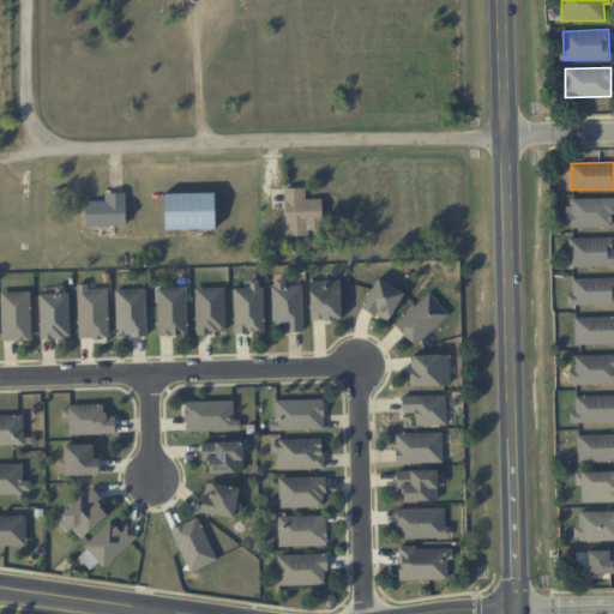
[(286,236),(308,235),(308,230),(323,230),(321,198),(306,199),(305,187),(284,188),(286,236)]
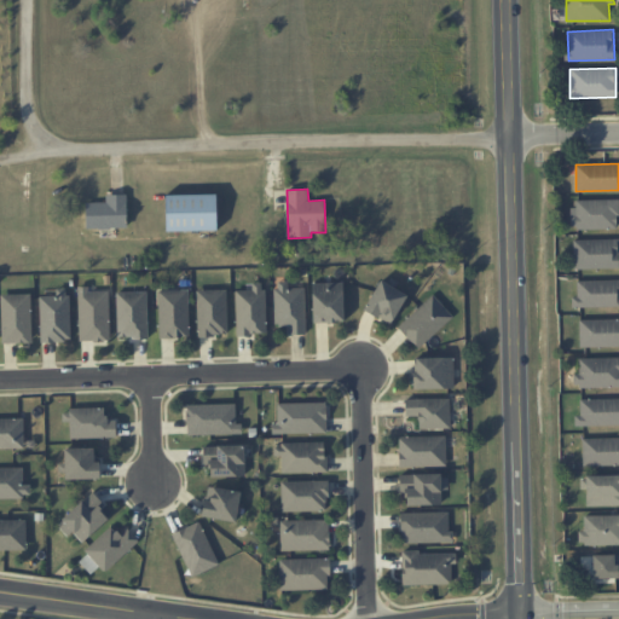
[(105,195),(105,201),(85,202),(86,229),(127,227),(126,194),(105,195)]
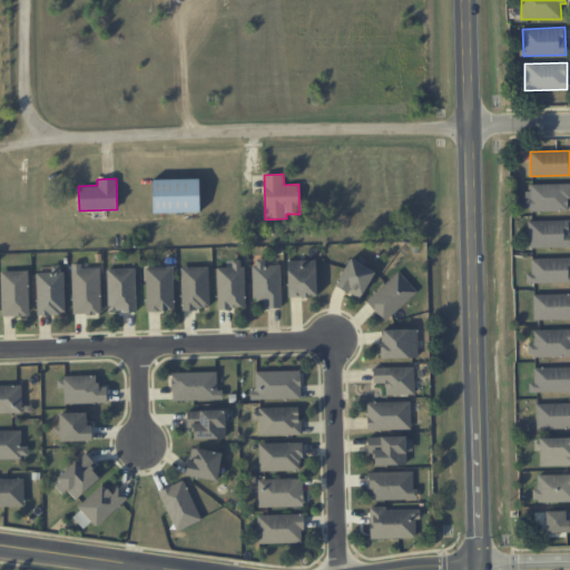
[(199,212),(199,178),(153,179),(153,213),(199,212)]
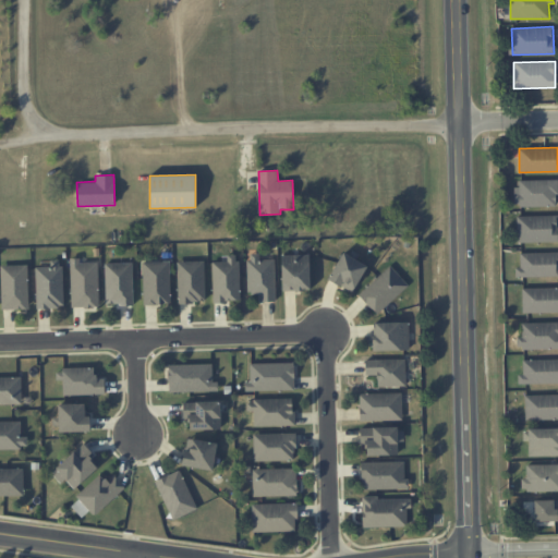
[(556,179),(514,180),(516,207),(557,206),(556,179)]
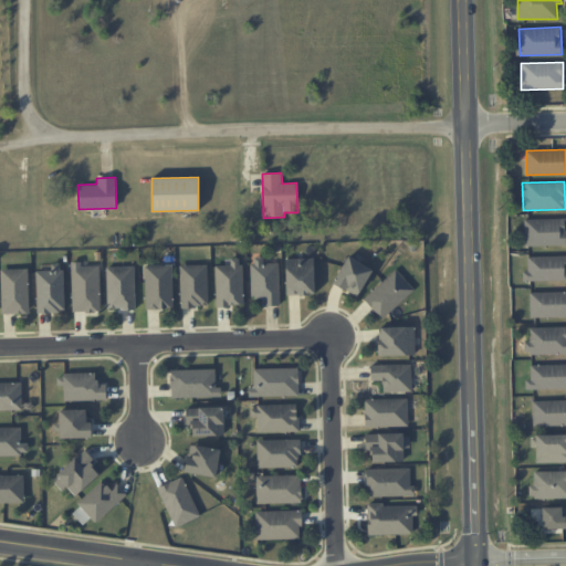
[(565,218),(524,219),(524,245),(565,244),(565,218)]
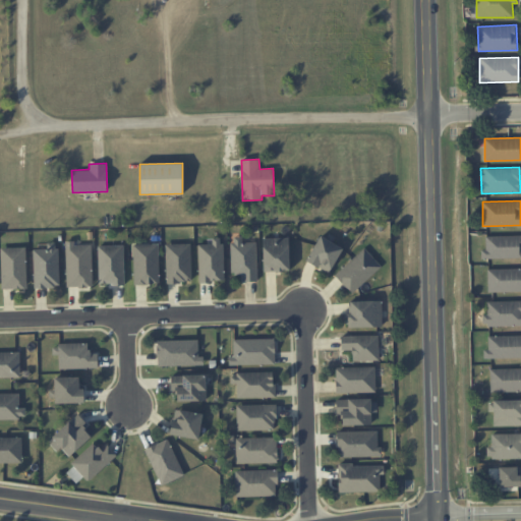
[(306,259),(329,273),(343,248),(321,235),(306,259)]
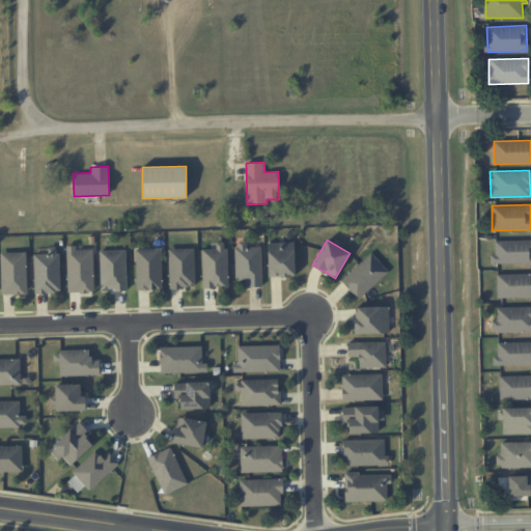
[(261,246),(247,246),(247,241),(235,242),(236,280),(247,279),(248,287),(261,286),(261,246)]
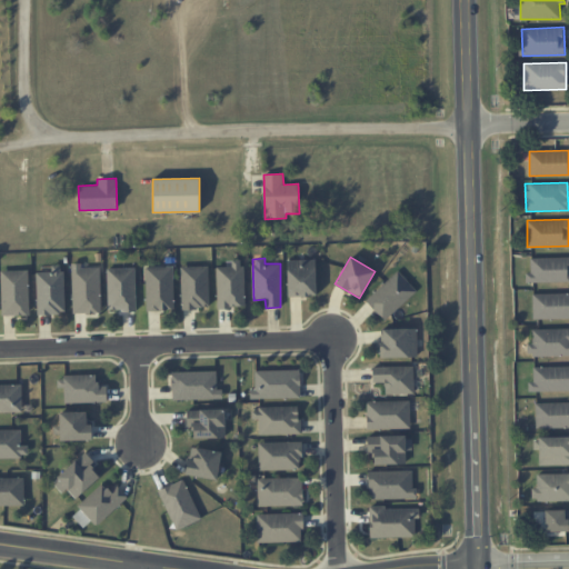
[(568,281),(568,258),(530,258),(530,272),(526,272),(525,281),(568,281)]
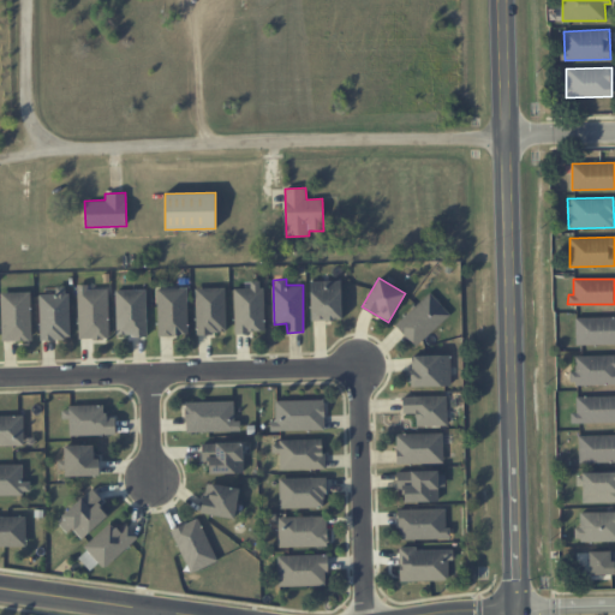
[(234,333),(264,332),(263,280),(250,281),(250,287),(233,288),(234,333)]
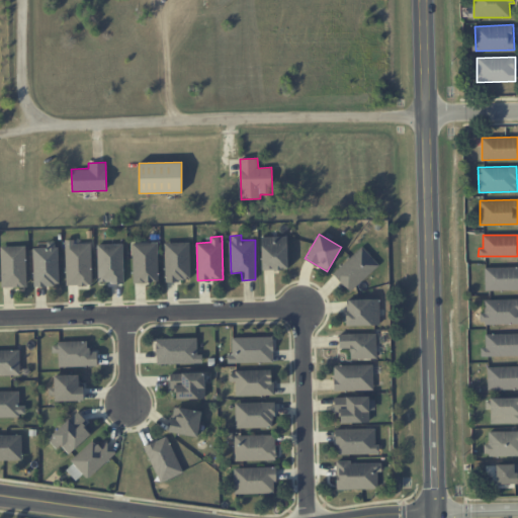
[(262,269),(287,269),(287,237),(261,237),(262,269)]
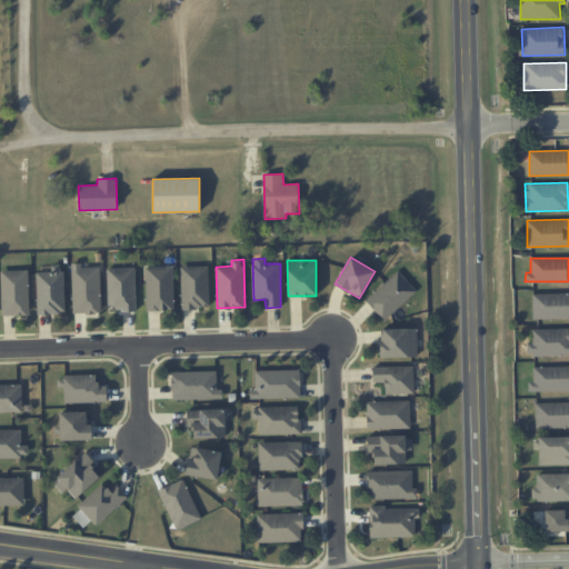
[(73,312),(101,311),(99,267),(81,268),(81,263),(71,263),(73,312)]
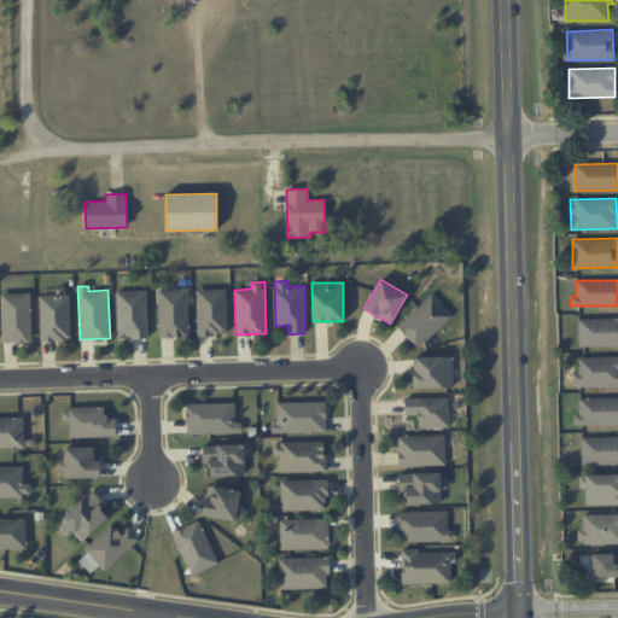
[(70,340),(69,289),(56,289),(56,296),(40,296),(40,340),(70,340)]
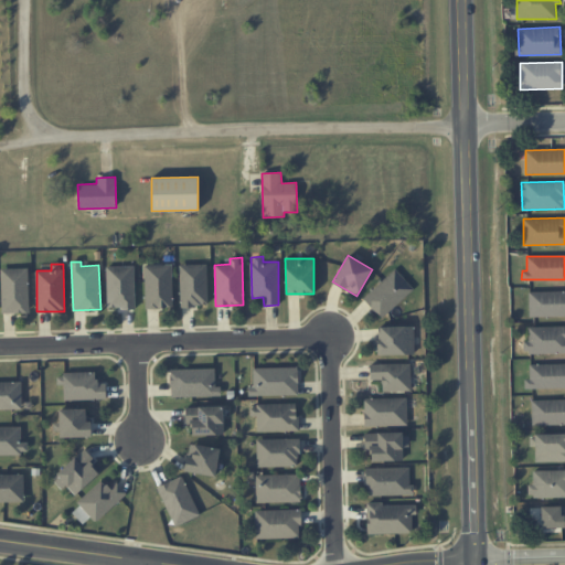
[(208,306),(206,264),(180,265),(181,306),(208,306)]
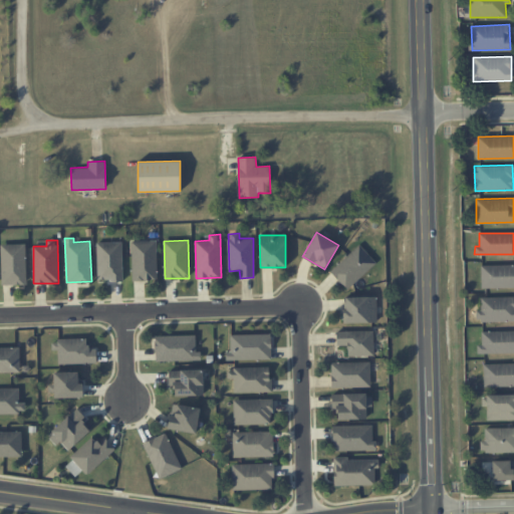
[(157,280),(156,241),(132,241),(133,280),(157,280)]
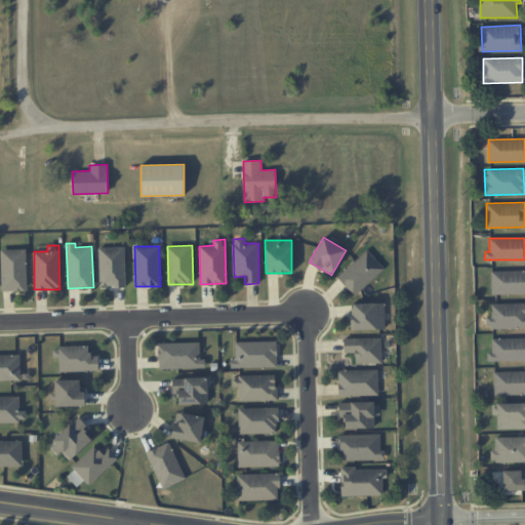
[(125,286),(124,247),(98,247),(99,286),(125,286)]
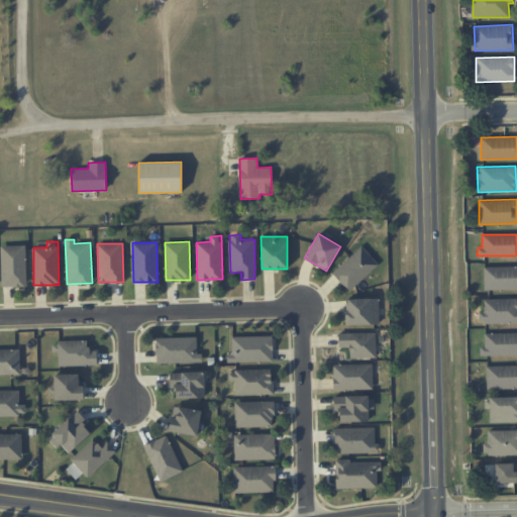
[(1,246),(1,287),(26,286),(25,245),(1,246)]
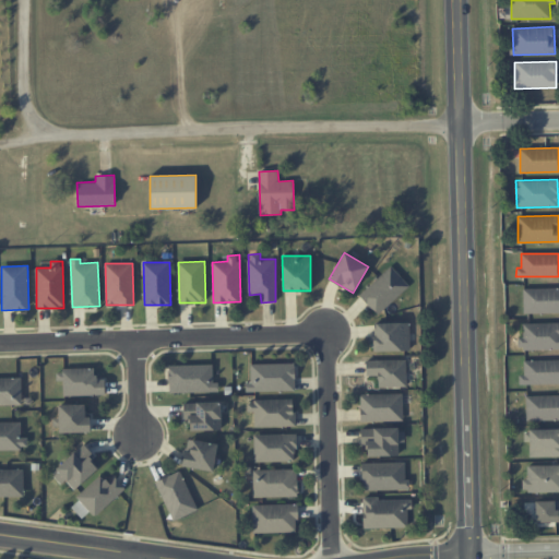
[(359,295),(378,314),(409,285),(390,265),(359,295)]
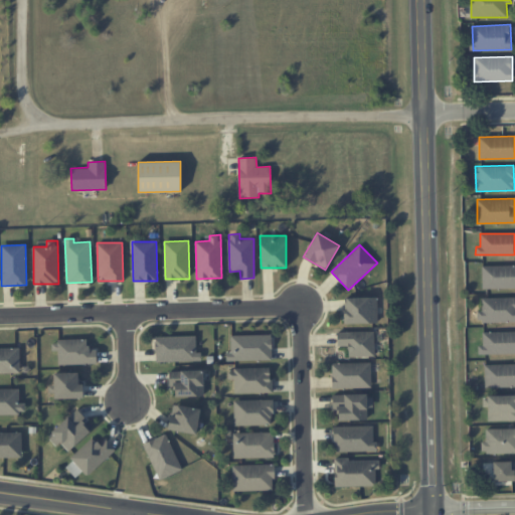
[(514,265),(482,266),(482,289),(514,288),(514,265)]
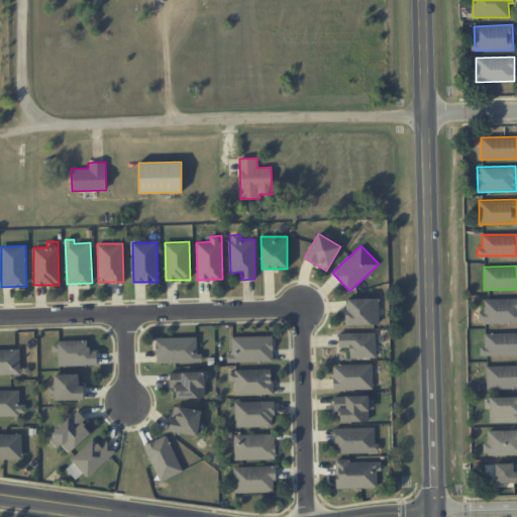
[(516,298),(484,299),(484,312),(479,312),(479,323),(516,322),(516,298)]
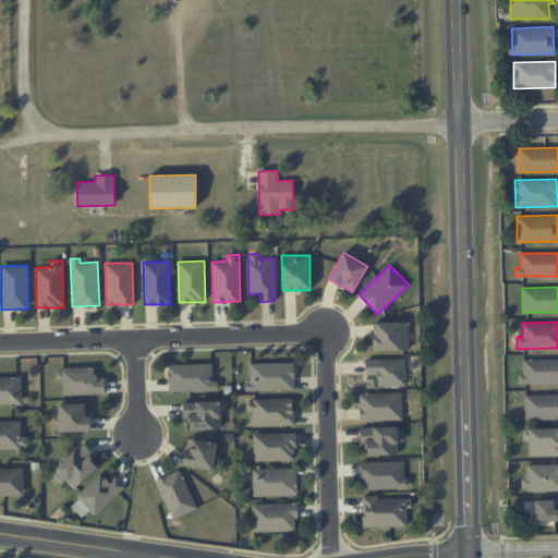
[(373,351),(409,350),(409,323),(373,323),(373,351)]
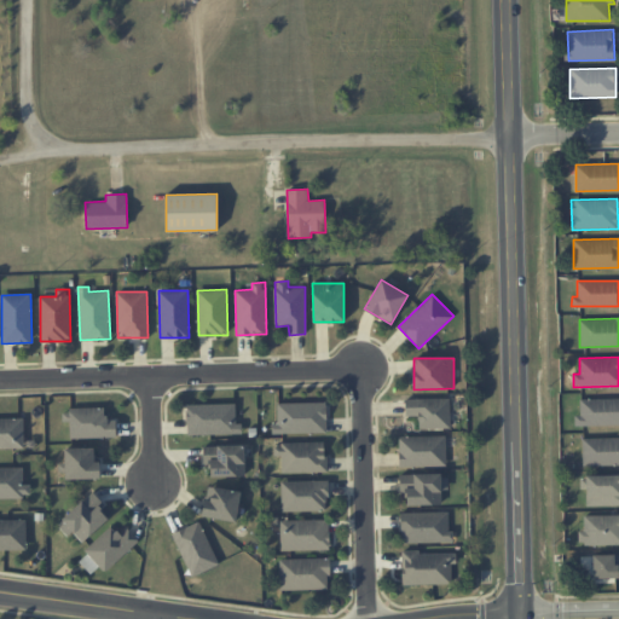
[(450,398),(405,399),(405,416),(418,415),(418,428),(450,428),(450,398)]
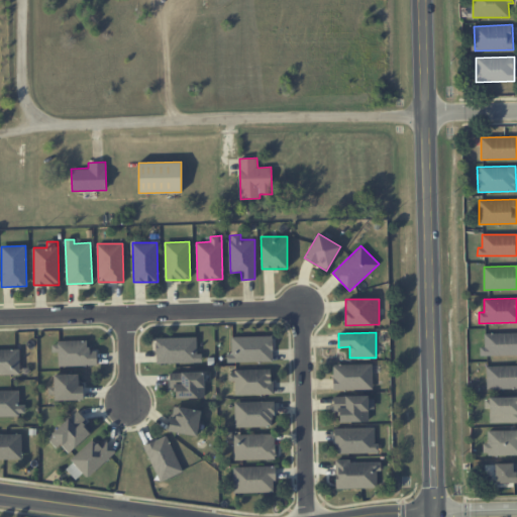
[(516,332),(484,333),(485,347),(480,347),(480,355),(516,354),(516,332)]
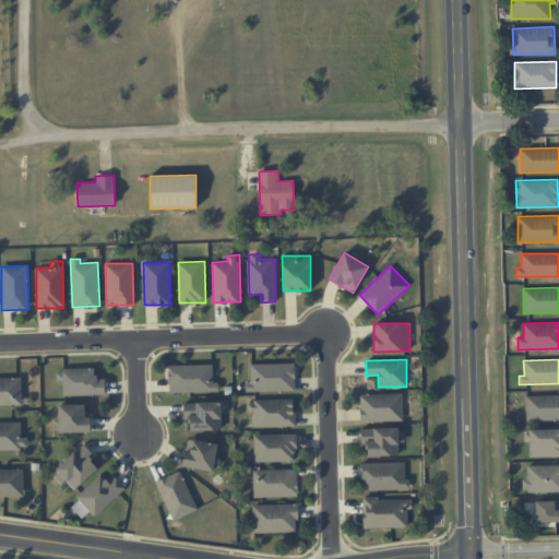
[(168,365),(169,392),(218,392),(218,382),(213,382),(213,364),(168,365)]
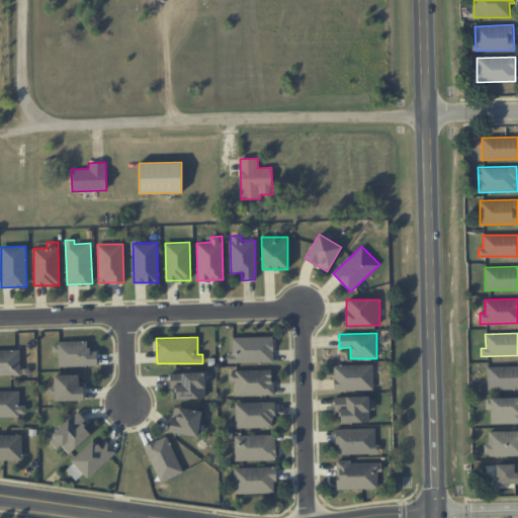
[(228,363),(273,362),(273,337),(232,337),(232,354),(228,354),(228,363)]
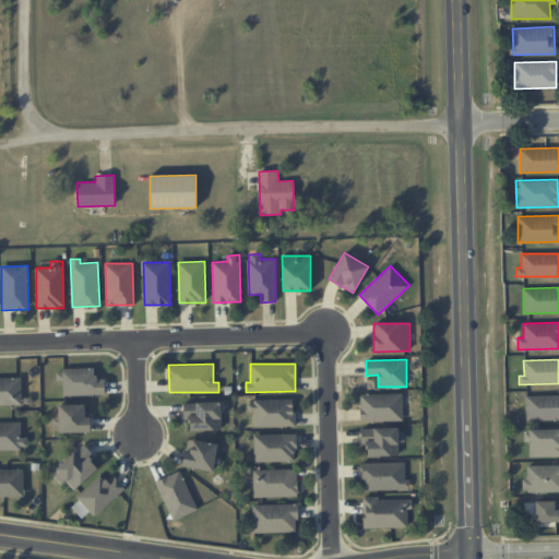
[(105,379),(95,379),(95,368),(60,368),(60,380),(63,380),(63,395),(105,394),(105,379)]
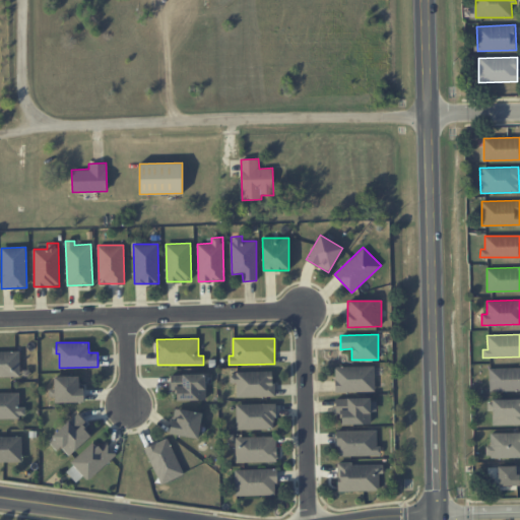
[(0,376),(20,377),(19,350),(0,350),(0,376)]
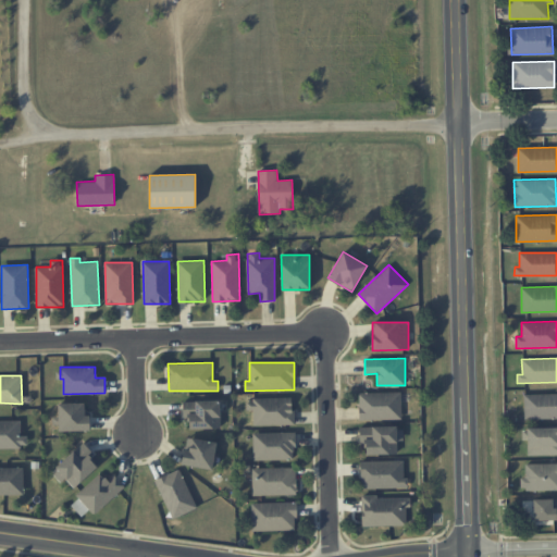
[(400,392),(358,393),(359,420),(401,419),(400,392)]
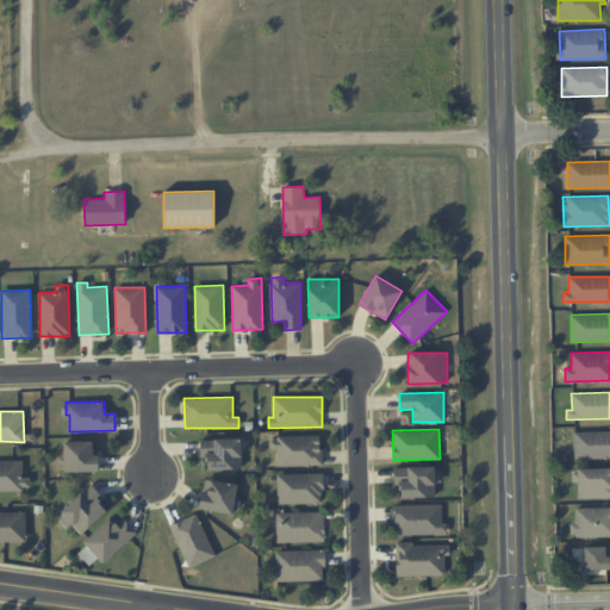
[(574,459),(609,458),(609,430),(573,433),(574,459)]
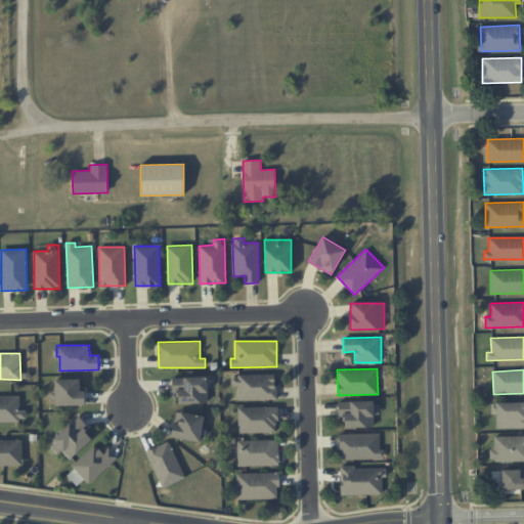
[(231,376),(232,386),(237,386),(238,400),(276,399),(275,375),(231,376)]
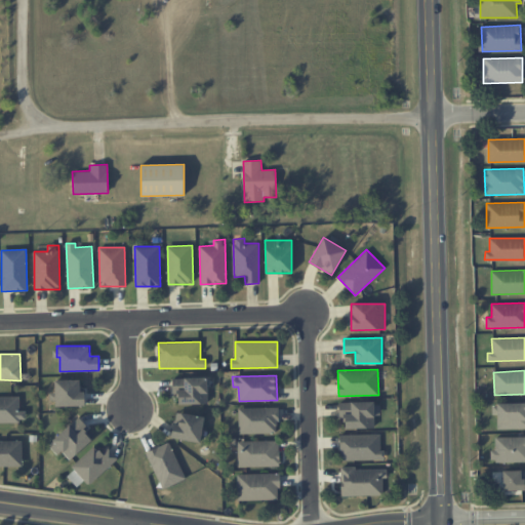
[(207,377),(172,377),(172,394),(178,394),(178,404),(208,403),(207,377)]
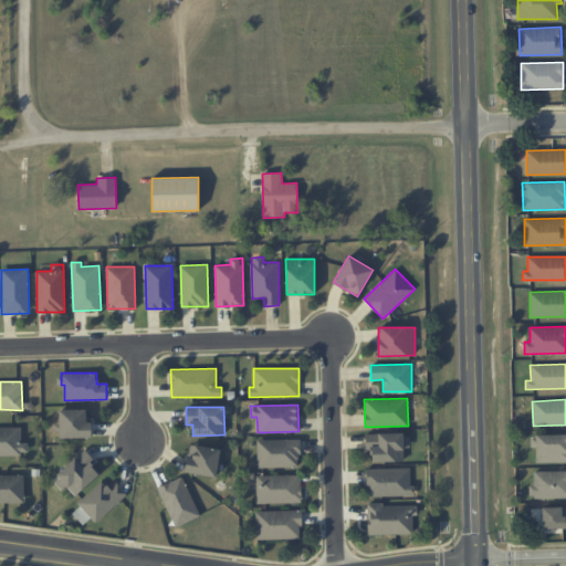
[(59,409),(59,423),(56,423),(56,438),(92,437),(92,421),(86,421),(86,409),(59,409)]
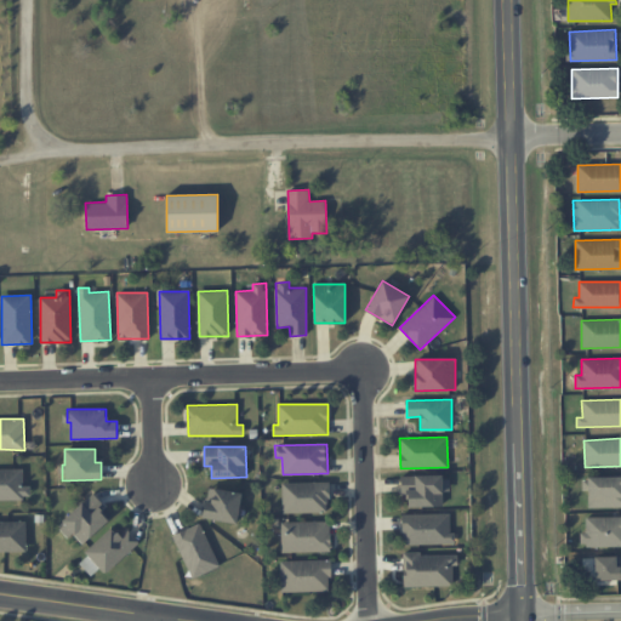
[(0,468),(0,499),(29,499),(29,485),(23,485),(23,468),(0,468)]
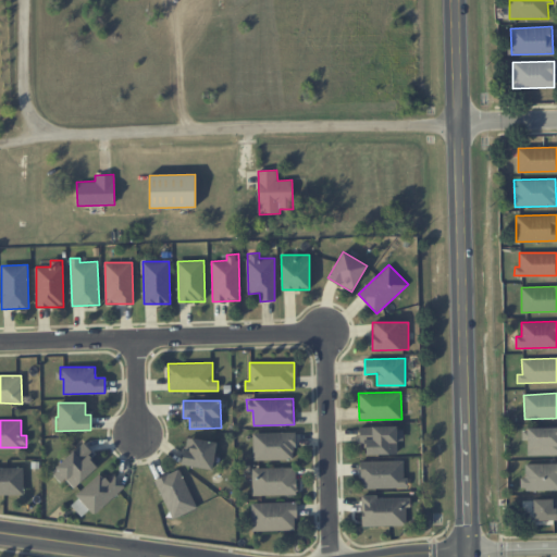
[(397,441),(404,441),(403,426),(359,428),(360,444),(366,444),(366,455),(397,454),(397,441)]
